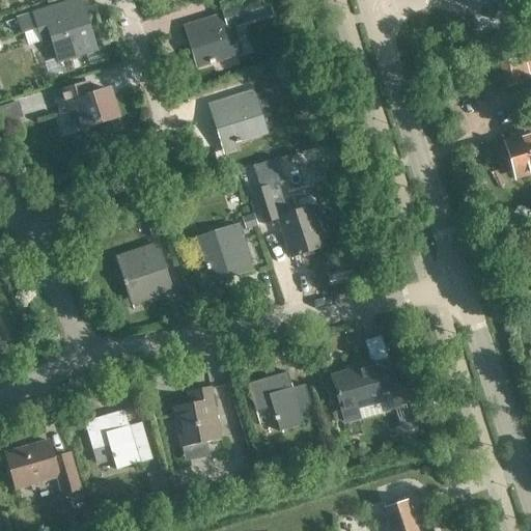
[(27,33),(37,30),(42,42),(50,38),(58,63),(94,51),(83,17),(71,21),(64,3),(32,15),(22,18),(27,33)]
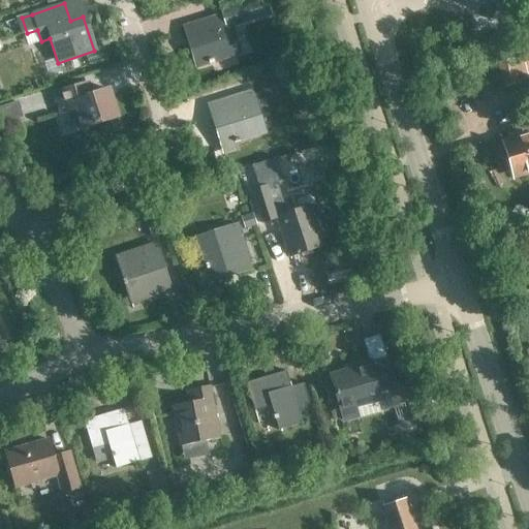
[(227,27),(231,26),(227,13),(183,27),(187,39),(191,38),(199,65),(236,55),(227,27)]
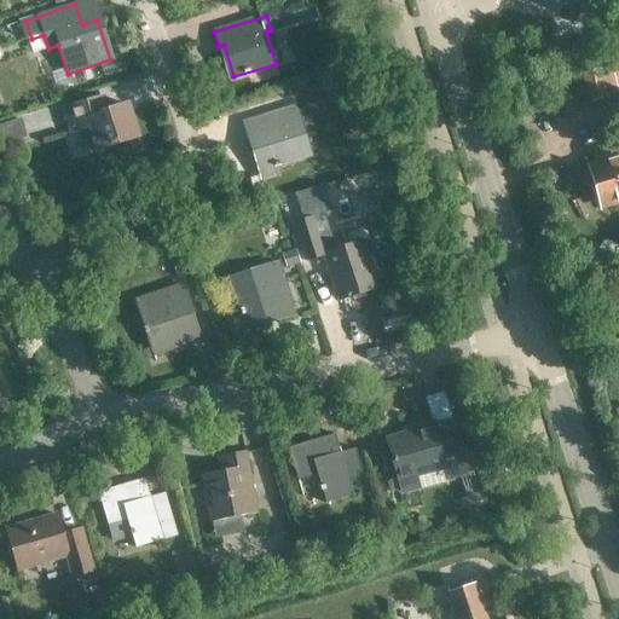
[(590,102),(607,97),(600,71),(583,76),(590,102)]
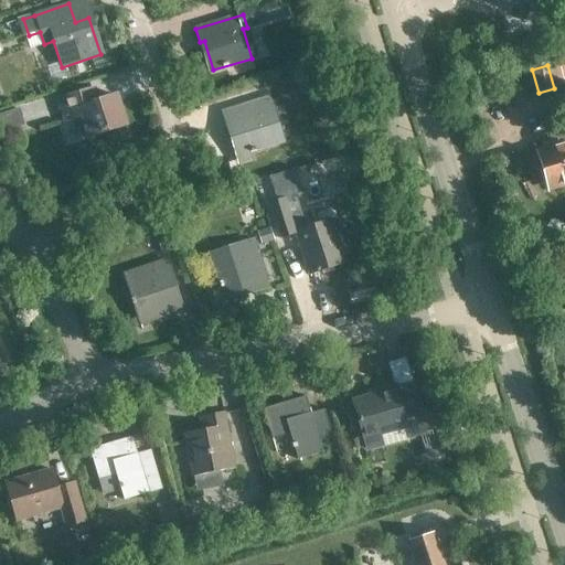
[(92,89),(59,100),(65,121),(82,116),(88,137),(107,130),(112,144),(128,138),(124,125),(125,125),(115,96),(96,102),(92,89)]
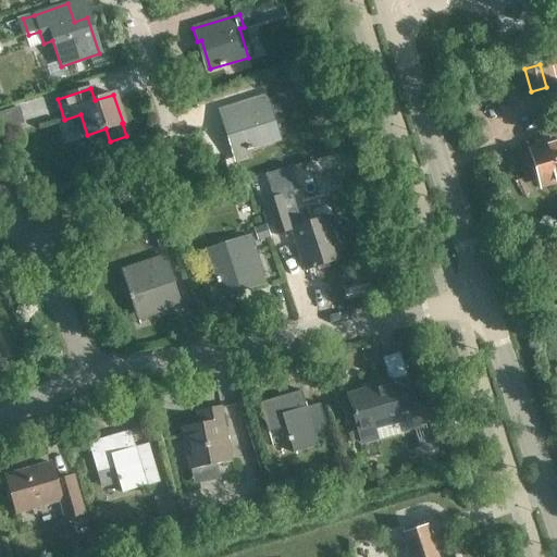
[(264,113),(270,111),(264,97),(219,112),(223,126),(227,124),(236,151),(273,139),(264,113)]
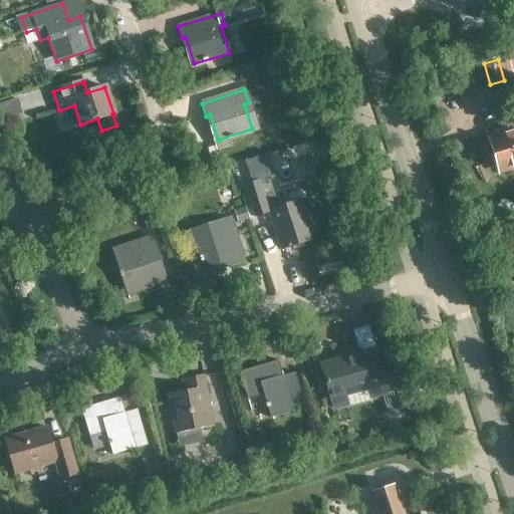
[(500,173),(513,168),(513,131),(490,138),(500,173)]
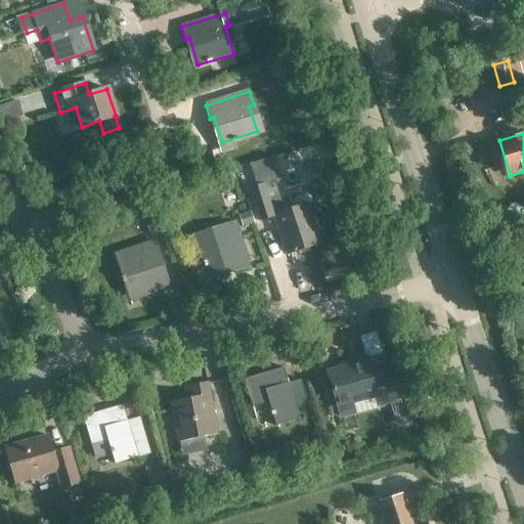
[(272,157),(249,165),(256,186),(248,189),(258,220),(274,215),(287,254),(318,244),(306,205),(281,213),(271,181),(279,179),(272,157)]
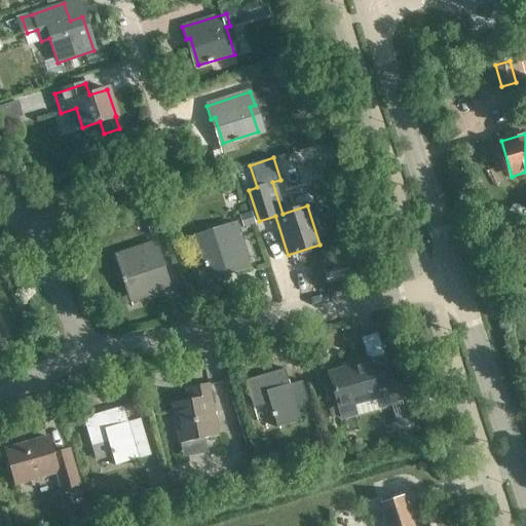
[(143,215),(150,236),(165,231),(158,210),(143,215)]
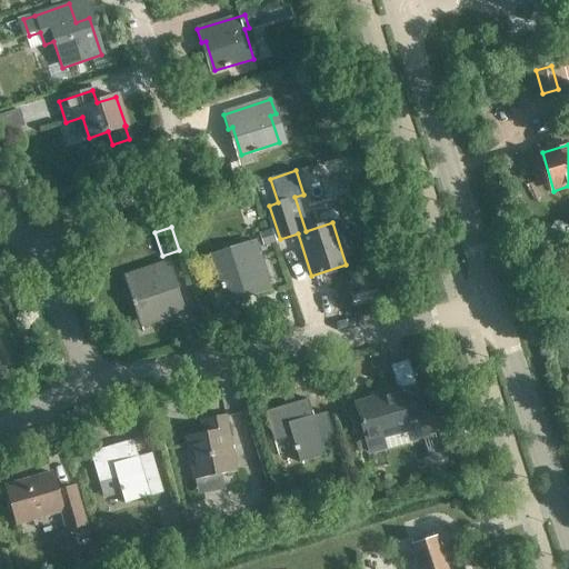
[(256,292),(269,288),(253,241),(240,246),(241,250),(213,259),(226,297),(255,287),(256,292)]
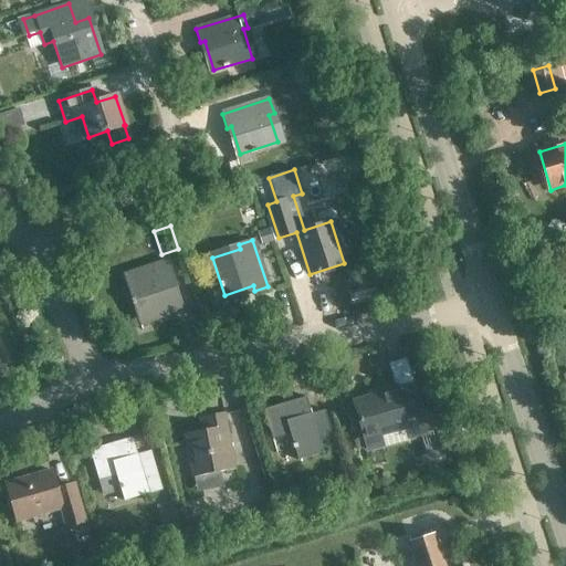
[(140,324),(182,310),(166,260),(149,265),(153,276),(127,285),(140,324)]
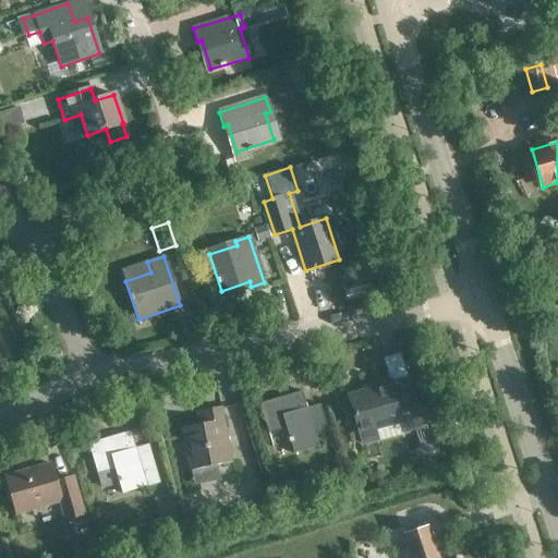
[(404,378),(388,383),(387,378),(364,386),(366,395),(349,400),(361,443),(383,436),(380,426),(400,421),(402,431),(419,426),(404,378)]
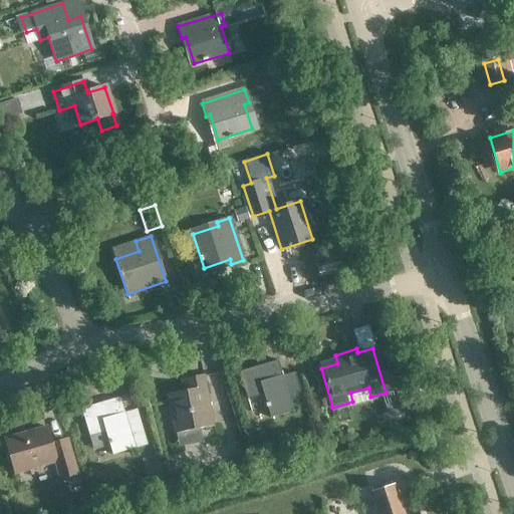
[(268,418),(304,408),(294,372),(281,376),(276,361),(239,371),(247,399),(262,395),(268,418)]
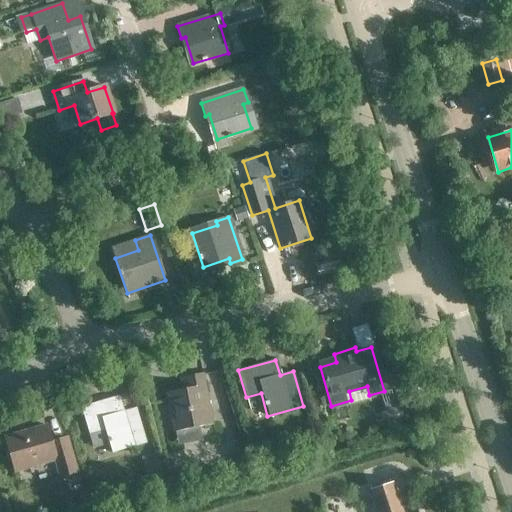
[(171,431),(211,424),(202,373),(179,377),(181,389),(164,392),(171,431)]
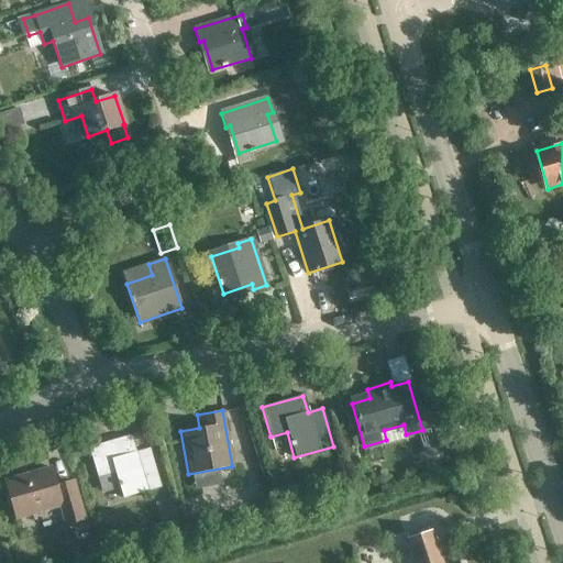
[(121,498),(159,487),(148,449),(134,452),(130,435),(89,448),(97,477),(114,472),(121,498)]
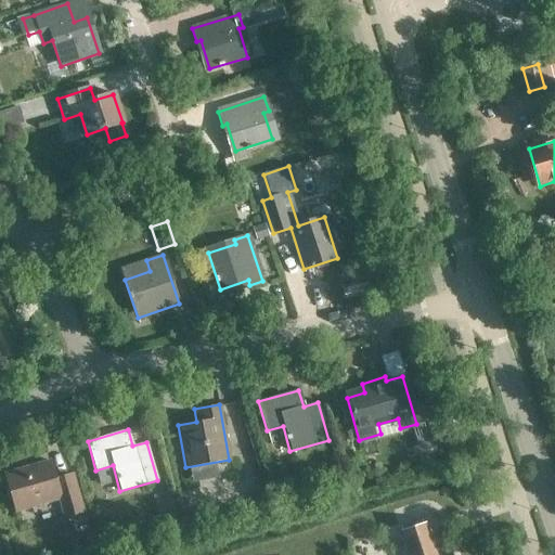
[(60,518),(82,512),(72,474),(54,479),(50,461),(5,474),(16,511),(55,500),(60,518)]
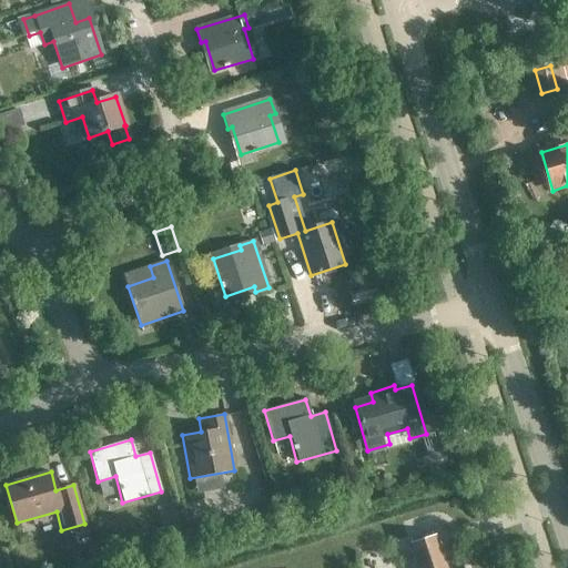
[(416,567),(444,567),(434,535),(408,544),(416,567)]
